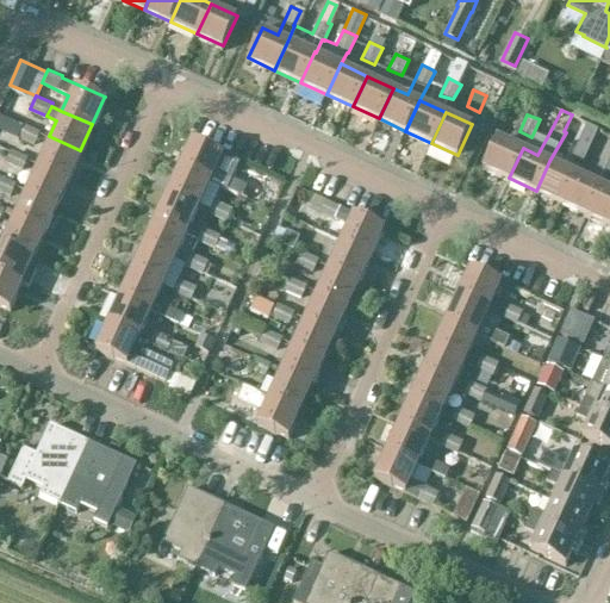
[(23,122),(18,134),(33,141),(39,130),(23,122)]
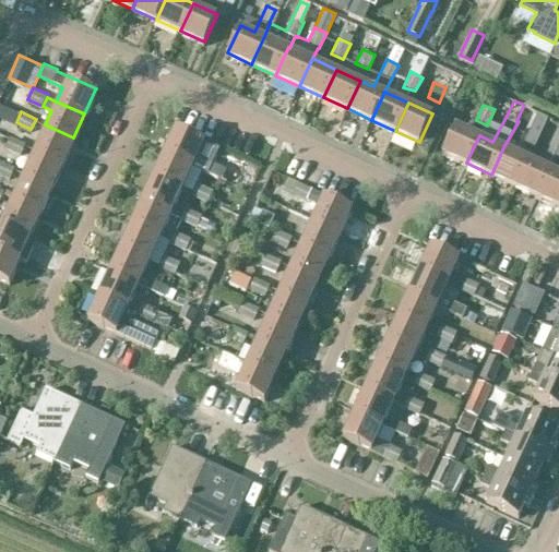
[(45,124),(34,148),(63,162),(73,138),(45,124)]
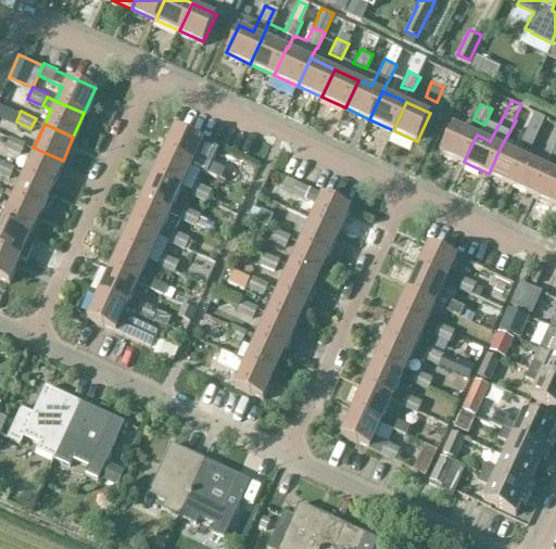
[(440,151),(464,162),(477,135),(453,124),(440,151)]
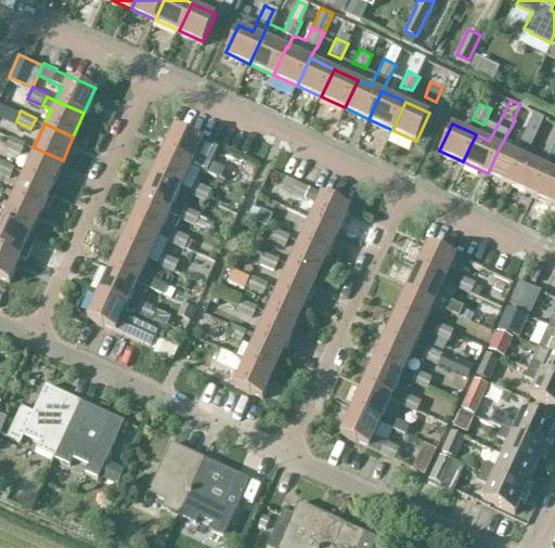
[(175,125),(164,149),(191,162),(227,178),(230,169),(222,166),(222,164),(195,152),(203,138),(175,125)]
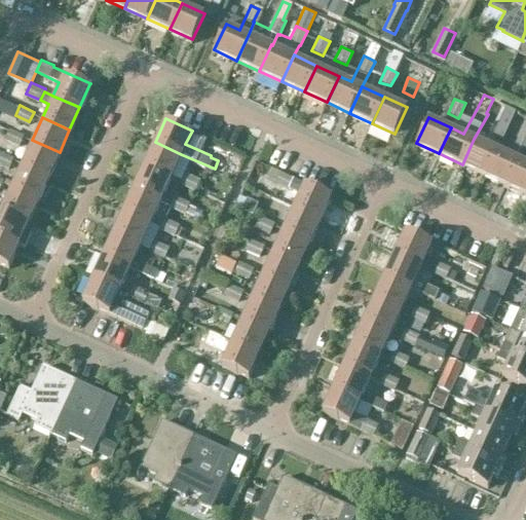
[(511,124),(499,119),(493,132),(492,135),(503,139),(504,136),(511,124)]
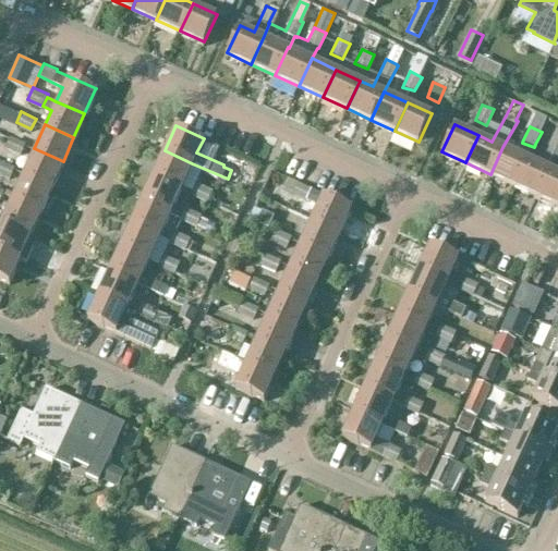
[(540,163),(528,158),(514,185),(538,196),(552,169),(553,170),(557,157),(557,129),(554,137),(553,136),(540,163)]
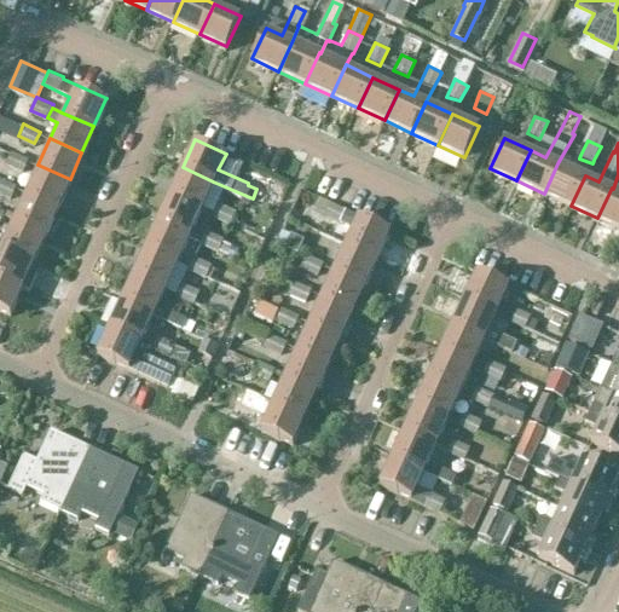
[(12,149),(6,162),(23,171),(29,157),(12,149)]
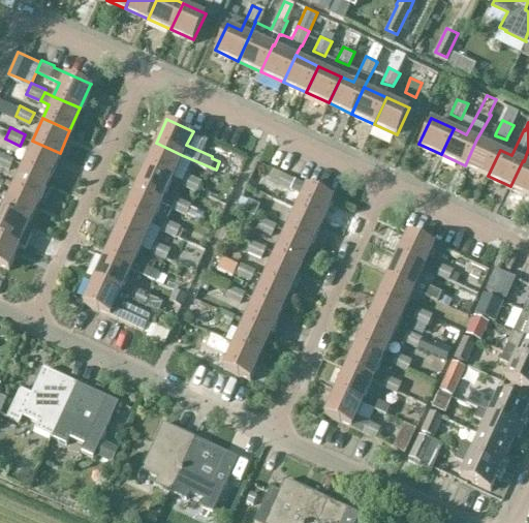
[(500,150),(476,140),(465,165),(488,176),(500,150)]
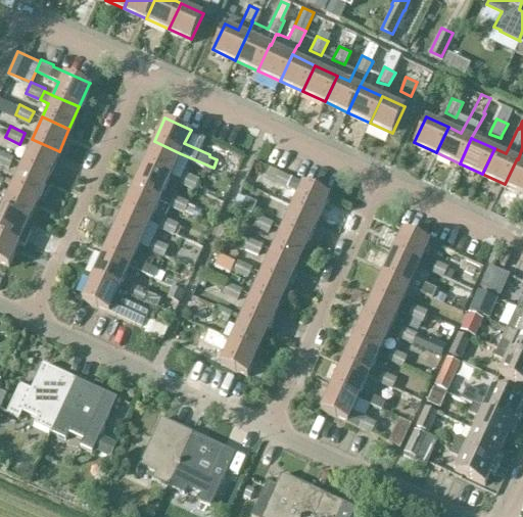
[(32,139),(21,161),(49,174),(59,151),(32,139)]
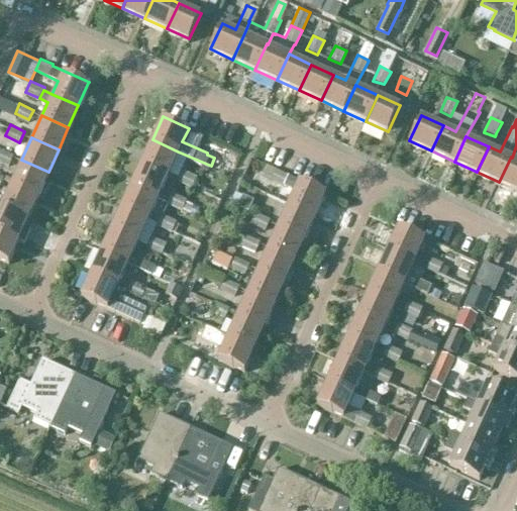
[(178,151),(152,139),(142,162),(168,174),(178,151)]
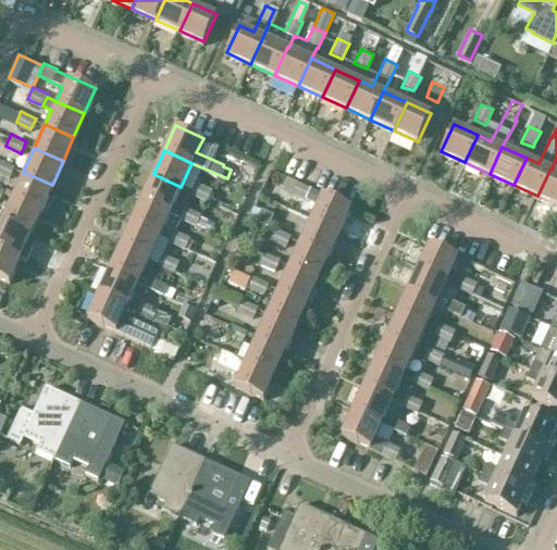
[(0,159),(0,172),(10,177),(15,164),(0,159)]
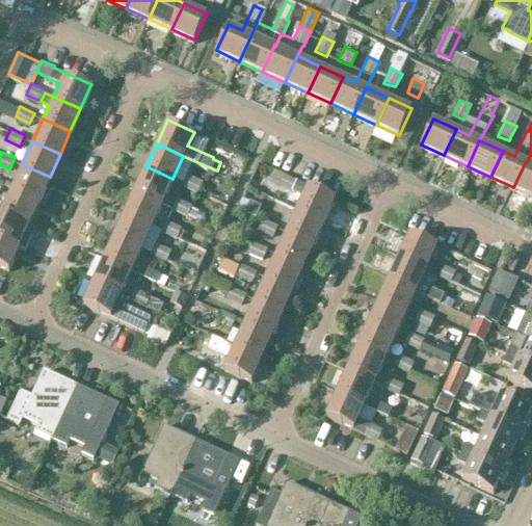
[(531,164),(527,162),(526,161),(513,187),(531,195),(531,164)]
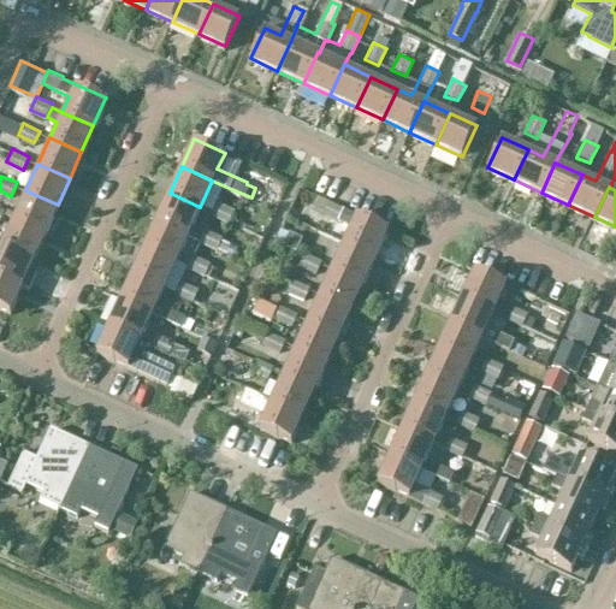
[(46,231),(58,205),(25,190),(13,217),(46,231)]
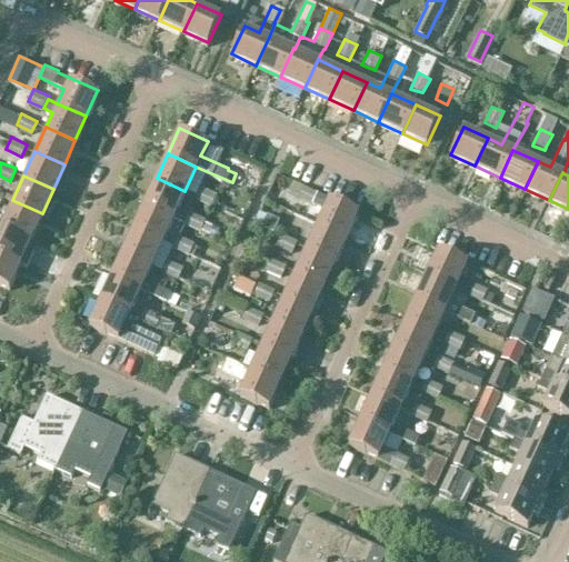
[(173,216),(185,191),(157,178),(146,202),(173,216)]
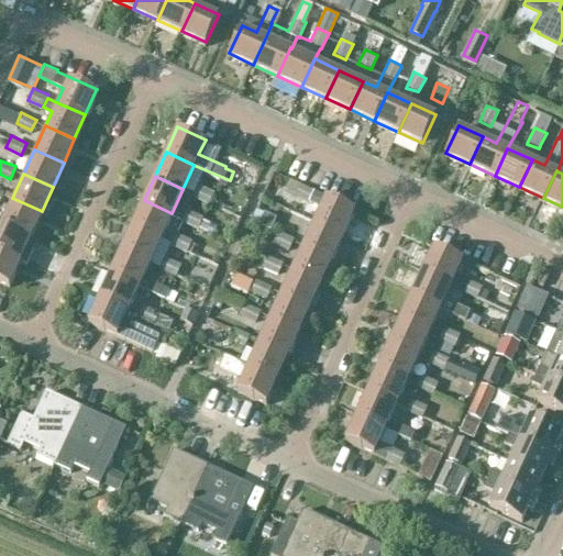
[(321,206),(327,195),(313,188),(291,178),(288,186),(297,190),(296,193),(309,200),(309,199),(321,206)]
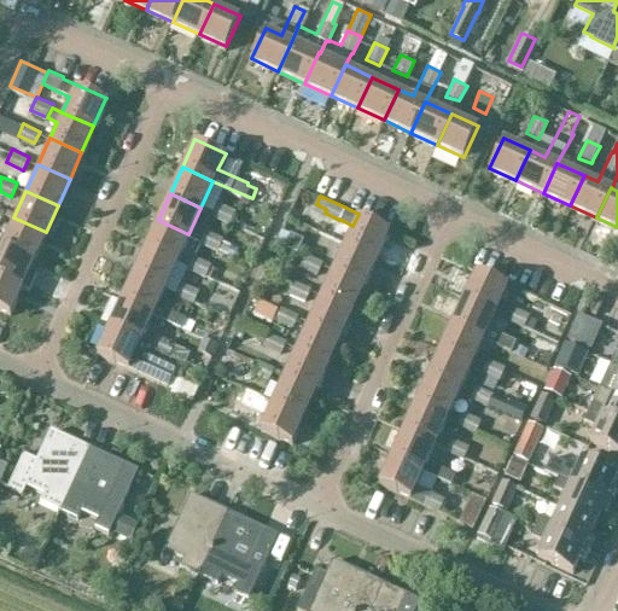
[(219,201),(213,214),(229,222),(237,209),(219,201)]
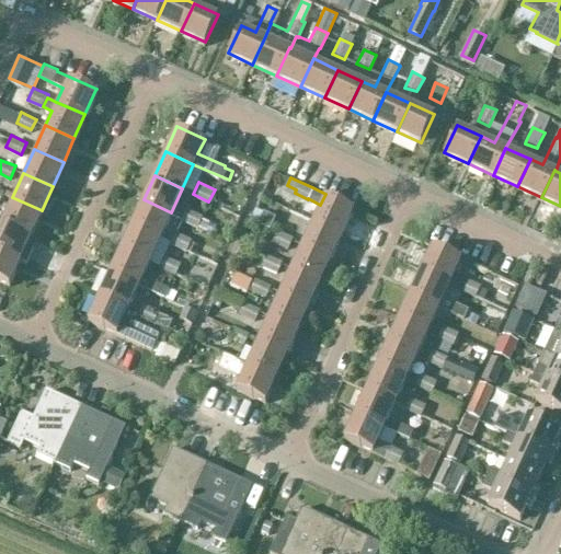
[(342,232),(353,207),(325,194),(320,205),(313,219),(342,232)]
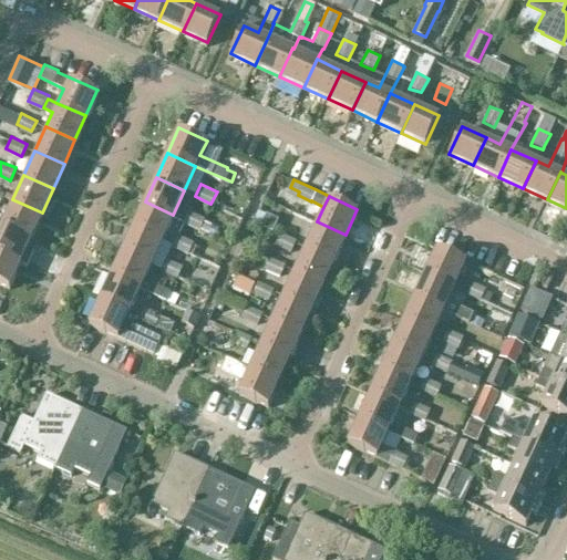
[(12,199),(2,224),(31,237),(42,213),(12,199)]
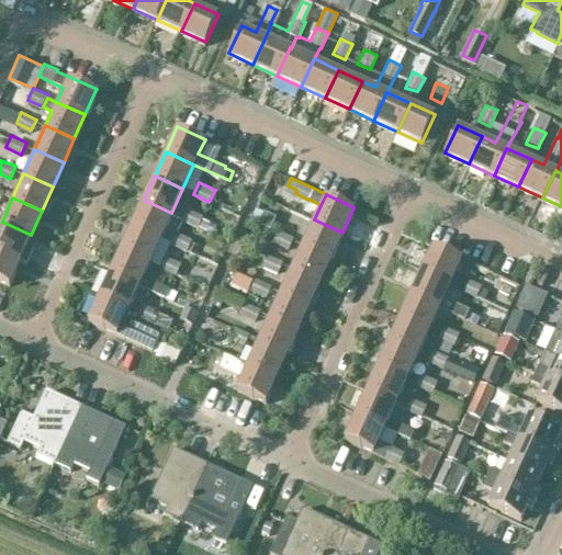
[(144,200),(133,224),(161,236),(171,213),(144,200)]
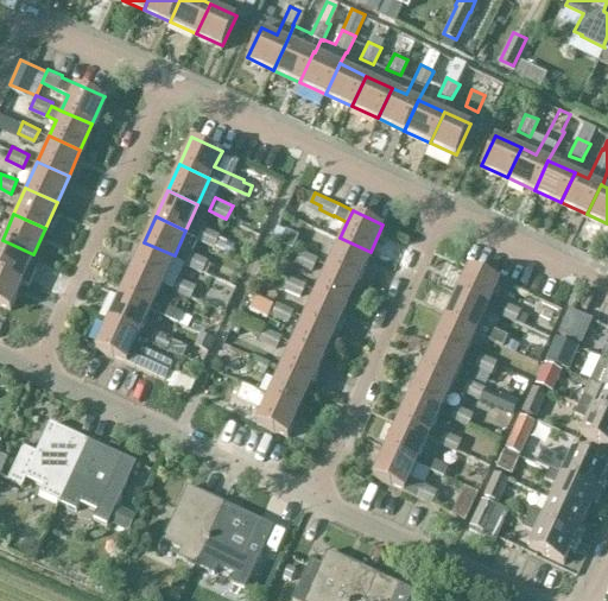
[(203,225),(197,238),(214,245),(220,232),(203,225)]
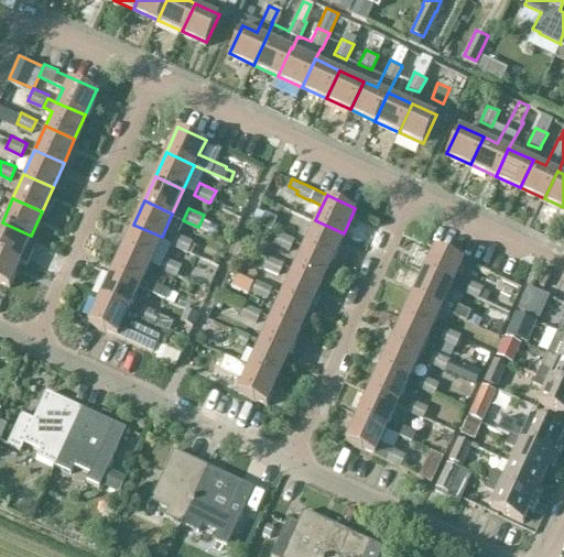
[(333,258),(344,233),(315,220),(304,244),(333,258)]
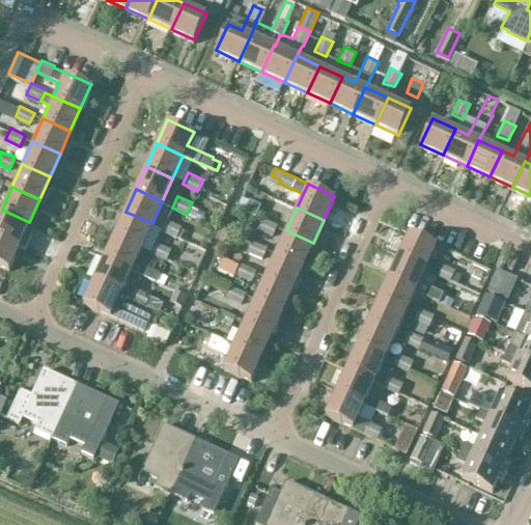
[(0,237),(19,245),(29,222),(2,210),(0,213),(0,237)]
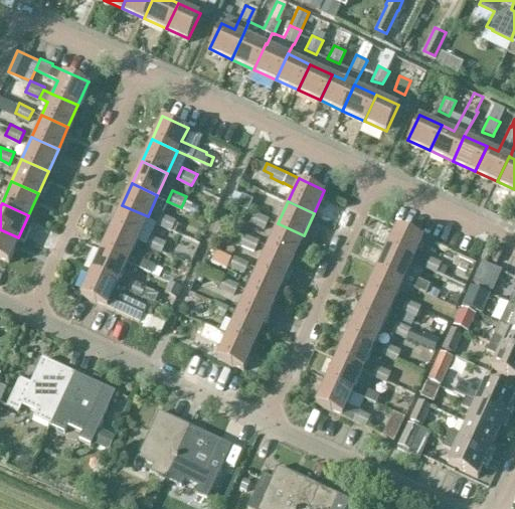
[(122,205),(112,227),(138,238),(148,216),(122,205)]
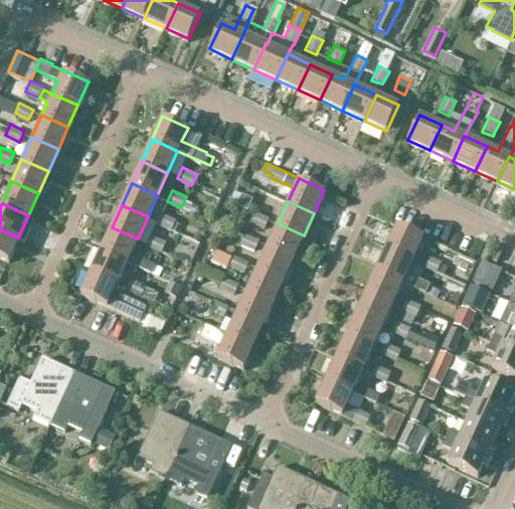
[(254,209),(253,210),(249,219),(264,227),(269,217),(254,209)]
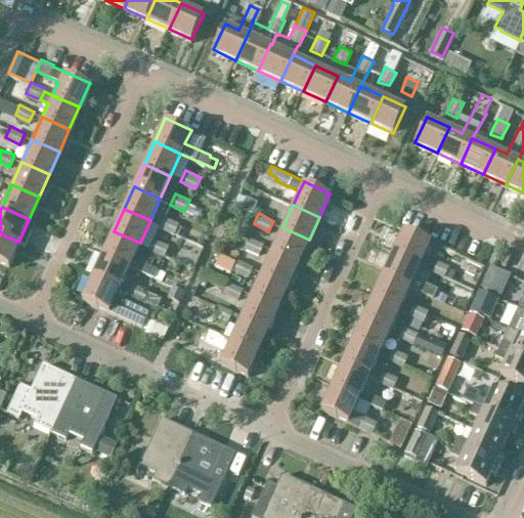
[(165,215),(160,226),(174,232),(179,222),(165,215)]
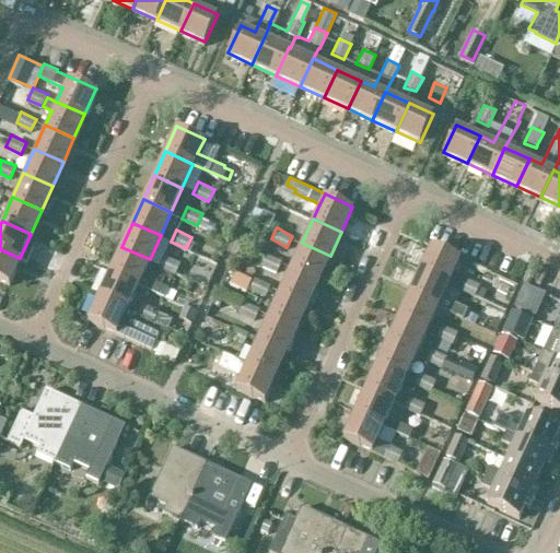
[(319,280),(330,256),(302,243),(291,267),(319,280)]
